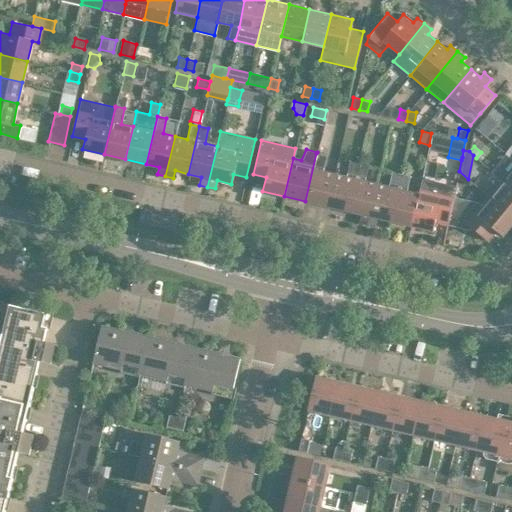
[(316,153),(305,201),(326,206),(334,173),(322,170),(325,155),(316,153)]
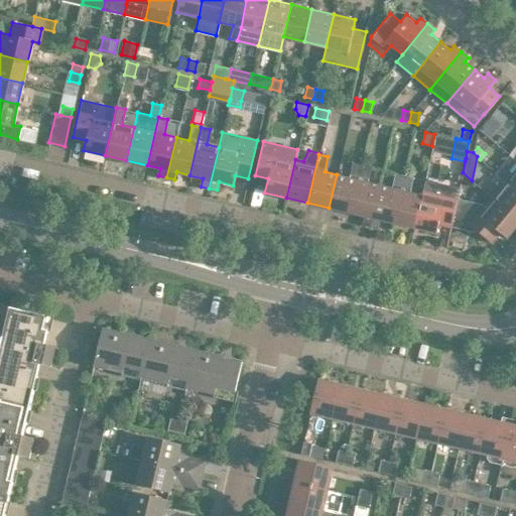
[(337,174),(329,208),(350,213),(361,164),(352,162),(349,177),(337,174)]
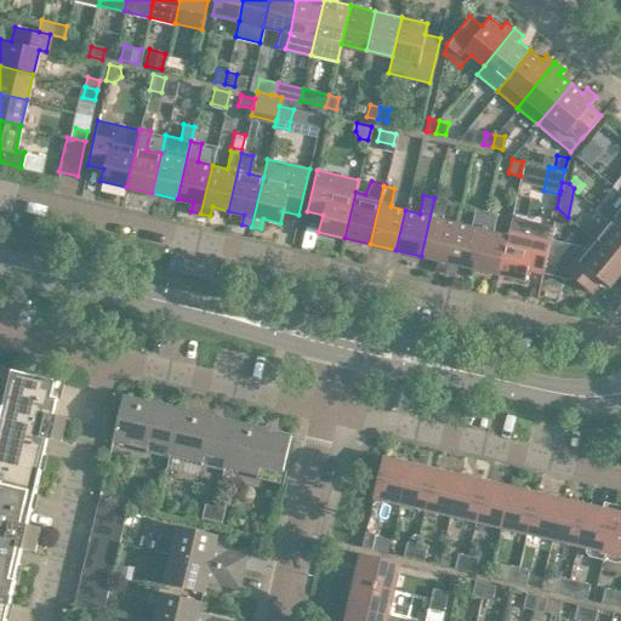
[(434,269),(444,272),(456,222),(442,218),(445,200),(434,198),(421,256),(437,260),(434,269)]
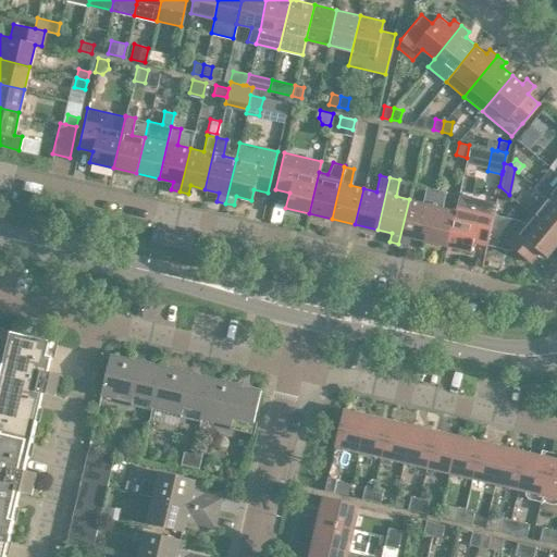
[(535,185),(548,196),(556,203),(556,185),(555,188),(542,177),(535,185)]
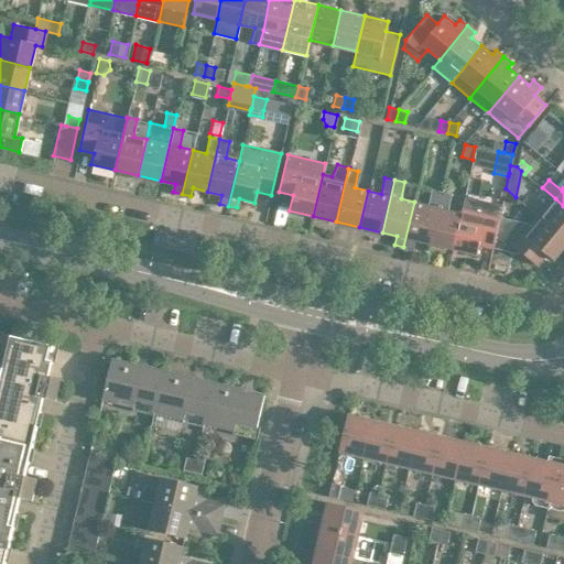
[(427,205),(414,202),(403,247),(412,248),(414,239),(429,242),(441,191),(431,187),(427,205)]
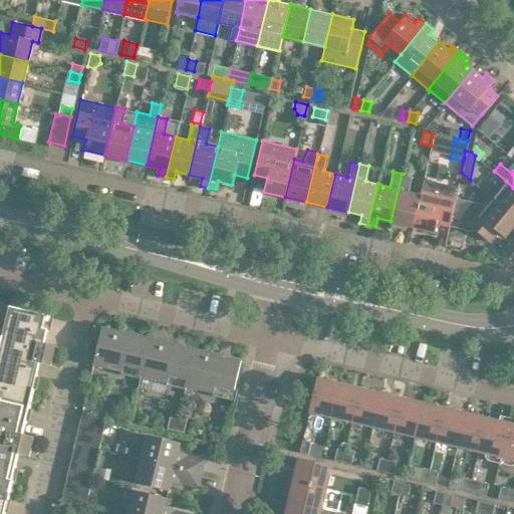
[(402,174),(391,221),(412,226),(420,194),(408,191),(411,176),(402,174)]
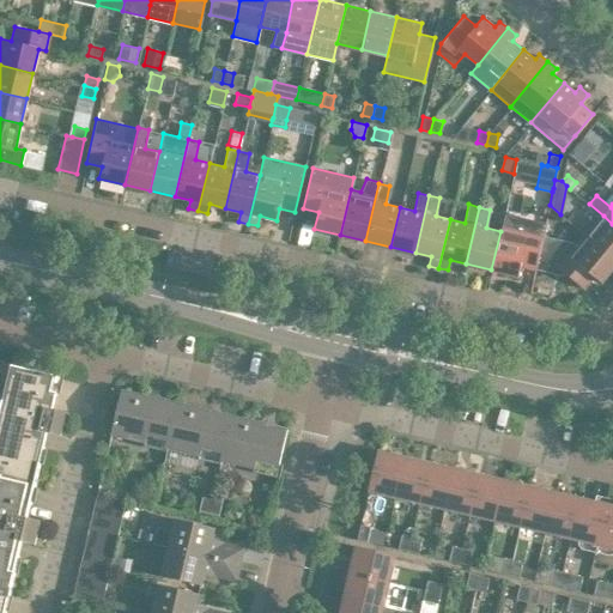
[(545,223),(504,212),(501,231),(491,269),(517,275),(520,265),(535,268),(542,235),(545,223)]
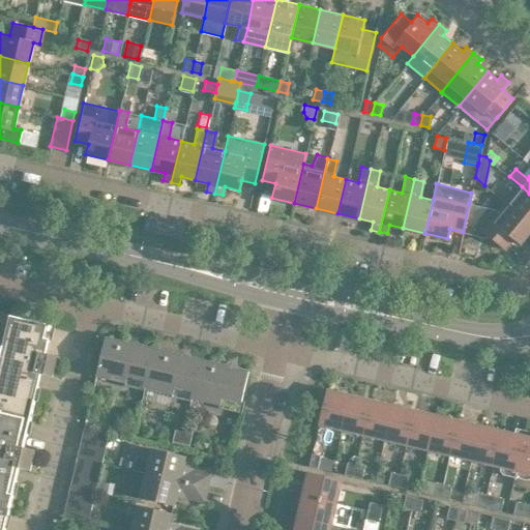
[(529,194),(522,186),(507,204),(529,223),(529,194)]
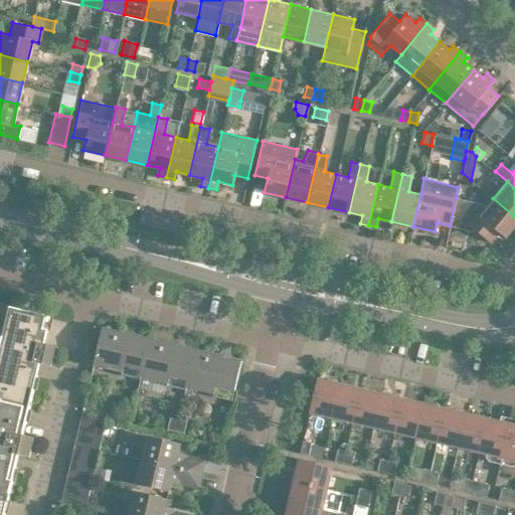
[(514,216),(493,198),(486,207),(482,203),(456,197),(450,225),(477,231),(490,241),(498,231),(505,236),(514,225),(514,226),(514,216)]
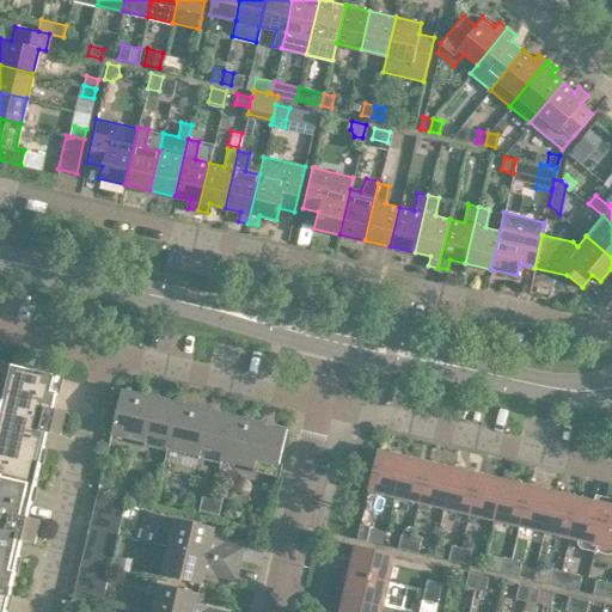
[(0,361),(0,611),(4,611),(18,554),(14,552),(18,539),(34,543),(40,519),(26,516),(43,445),(40,445),(43,430),(59,434),(65,410),(53,408),(60,374),(35,368),(35,369),(0,361)]
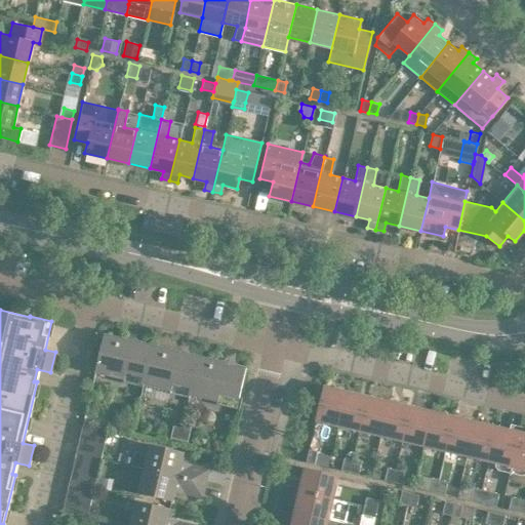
[(94,370),(119,376),(127,339),(103,334),(94,370)]
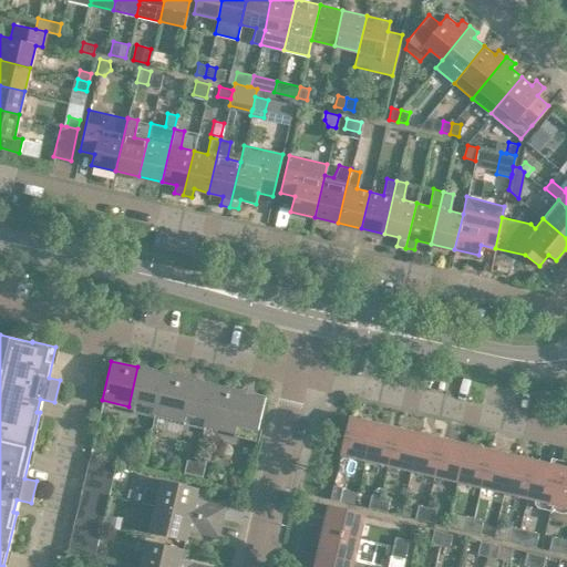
[(129,406),(154,412),(163,372),(137,367),(129,406)]
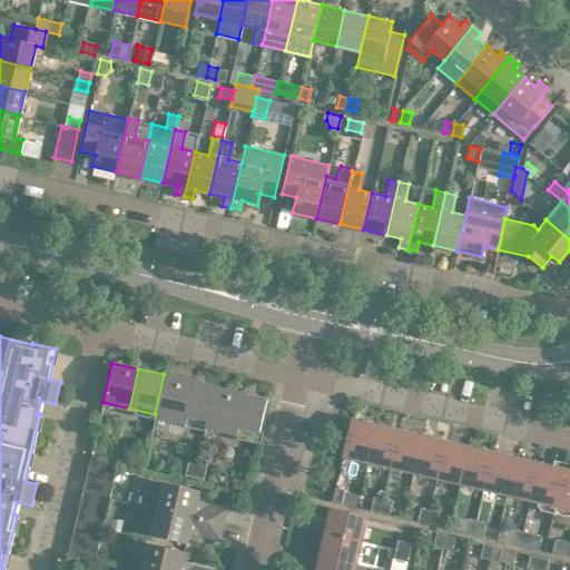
[(155,414),(180,420),(189,381),(164,374),(155,414)]
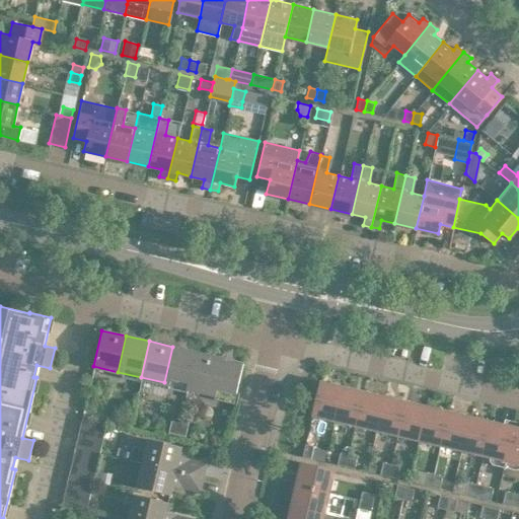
[(164,382),(187,388),(196,352),(172,347),(164,382)]
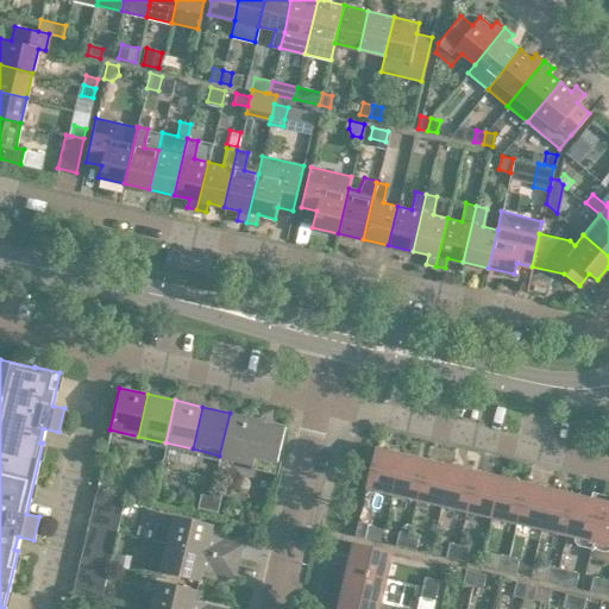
[(219,456),(246,462),(257,419),(230,413),(219,456)]
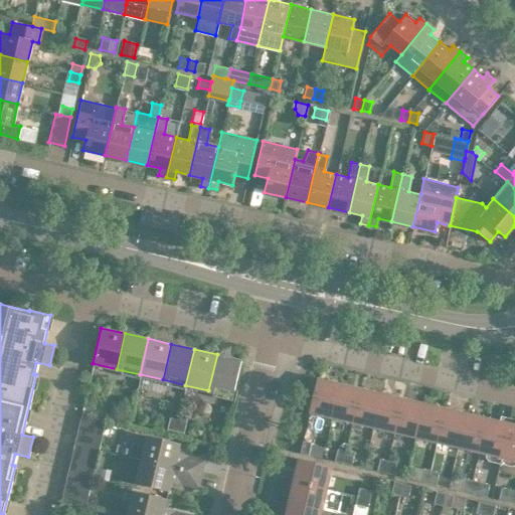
[(217,354),(208,390),(232,396),(240,360),(217,354)]
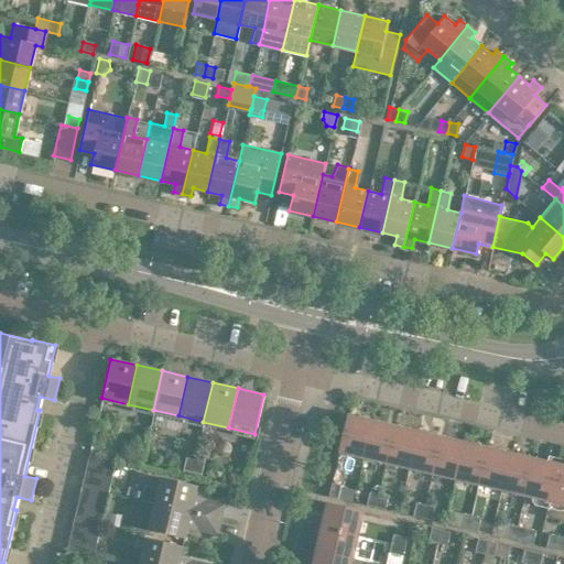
[(347,414),(338,451),(362,456),(371,420),(347,414)]
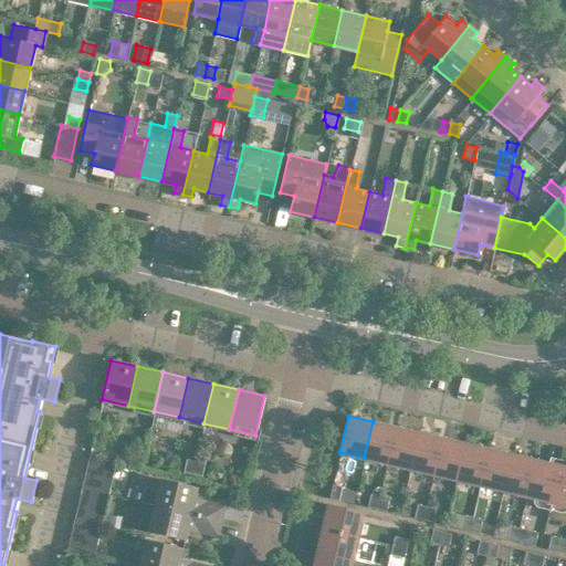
[(396,427),(373,421),(364,458),(387,463),(396,427)]
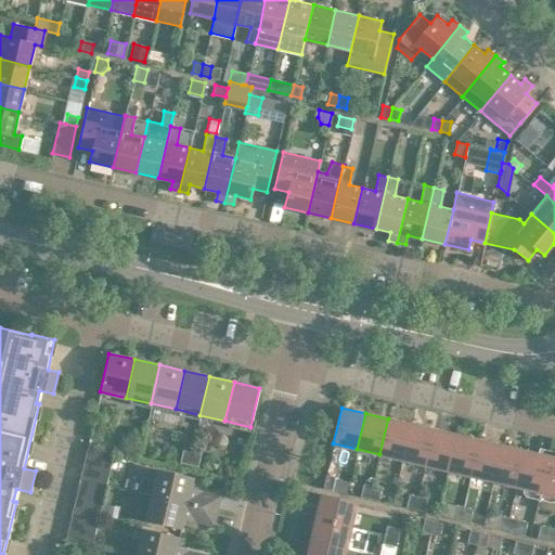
[(411,423),(388,418),(379,454),(402,460),(411,423)]
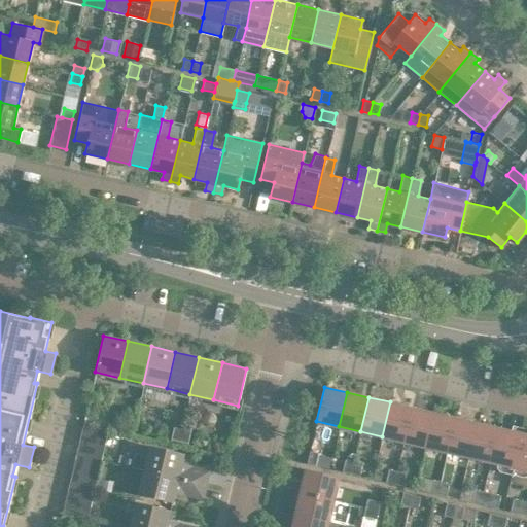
[(412,407),(390,401),(382,436),(403,442),(412,407)]
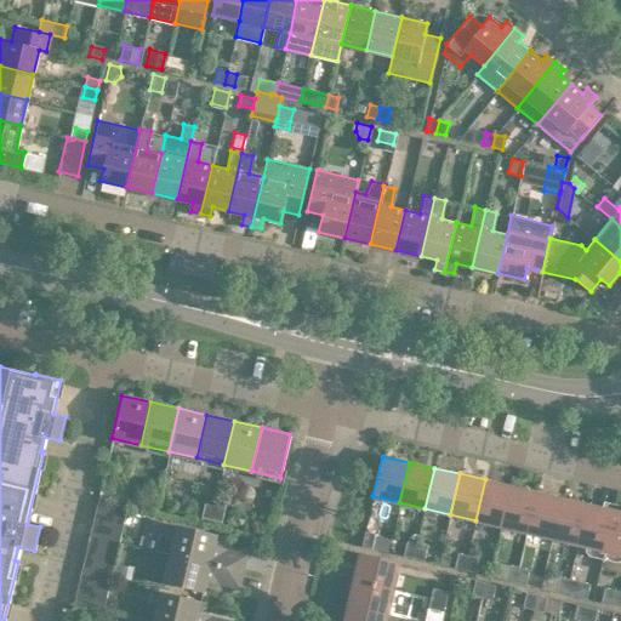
[(511,485),(485,479),(476,520),(501,527),(511,485)]
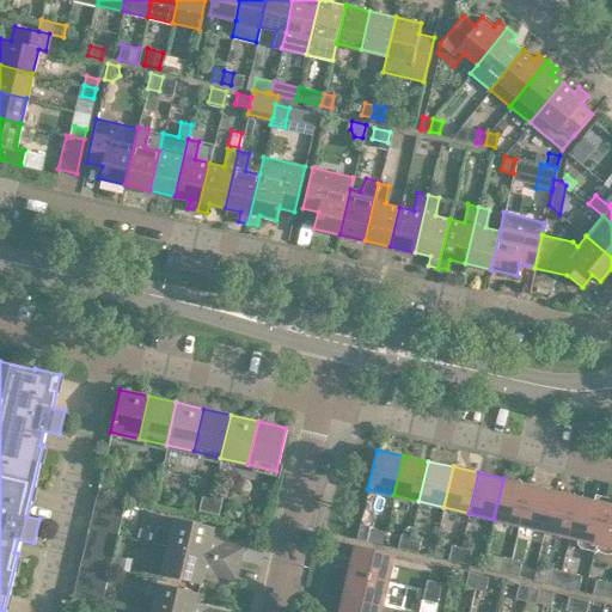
[(519,525),(528,484),(503,478),(494,519),(519,525)]
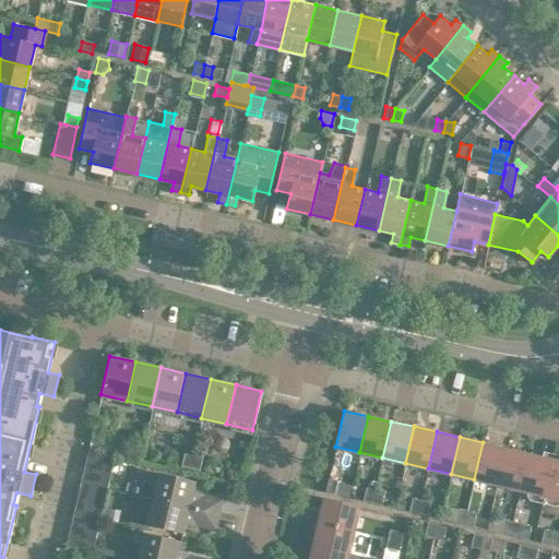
[(497,485),(506,448),(483,442),(474,479),(497,485)]
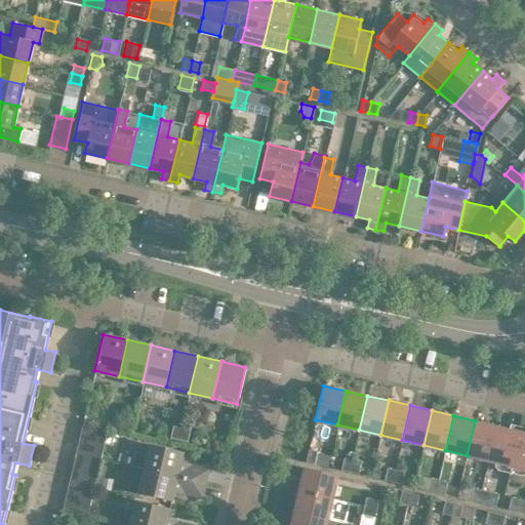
[(488,460),(496,426),(475,420),(467,455),(488,460)]
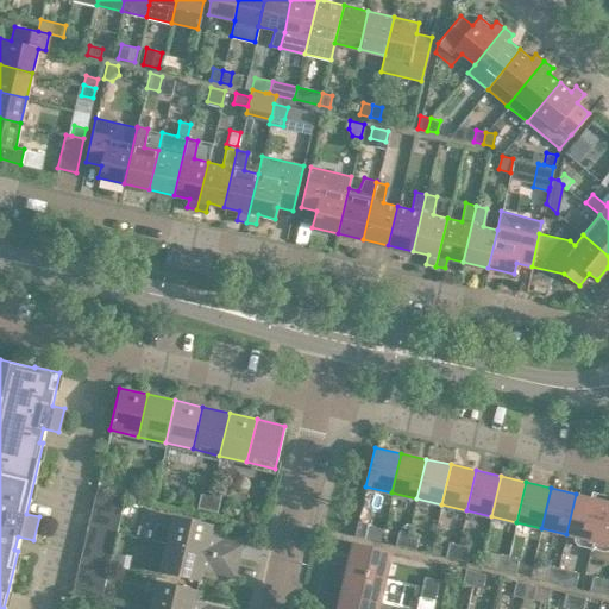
[(96,489),(92,508),(120,514),(125,496),(96,489)]
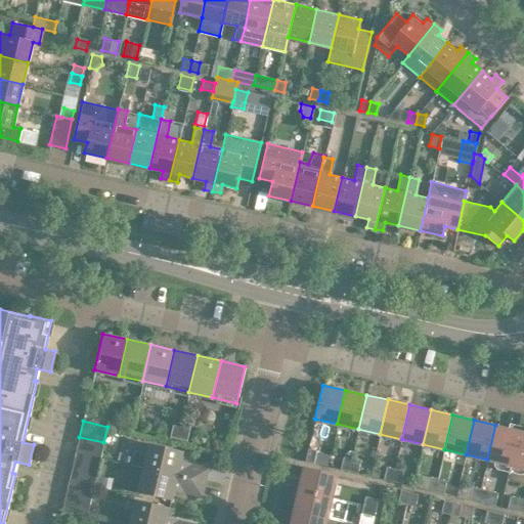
[(173,425),(170,436),(178,438),(181,426),(173,425)]
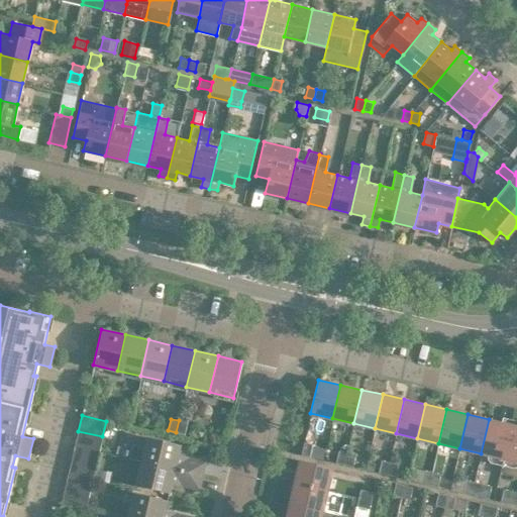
[(503,458),(511,424),(489,419),(481,453),(503,458)]
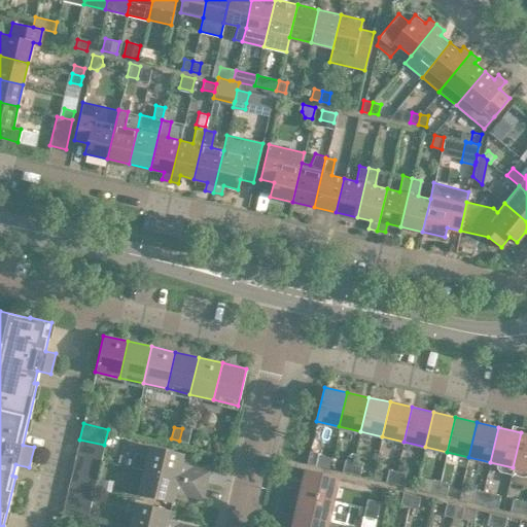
[(182,428),(179,441),(186,442),(189,430),(182,428)]
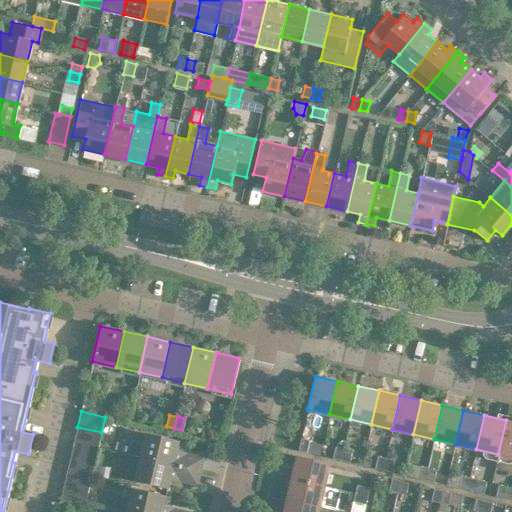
[(511,471),(511,421),(506,420),(498,454),(494,468),(511,471)]
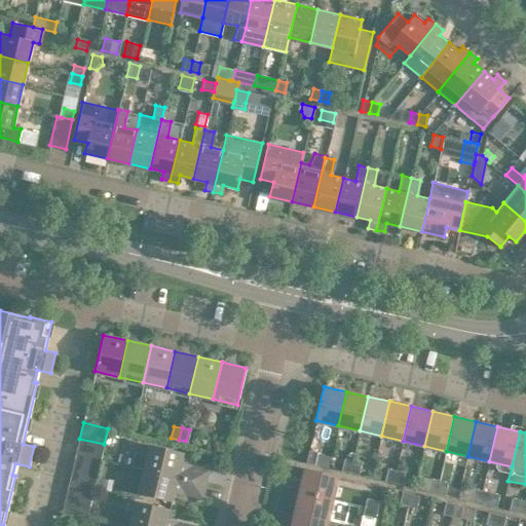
[(79,439),(76,452),(101,458),(104,444),(79,439)]
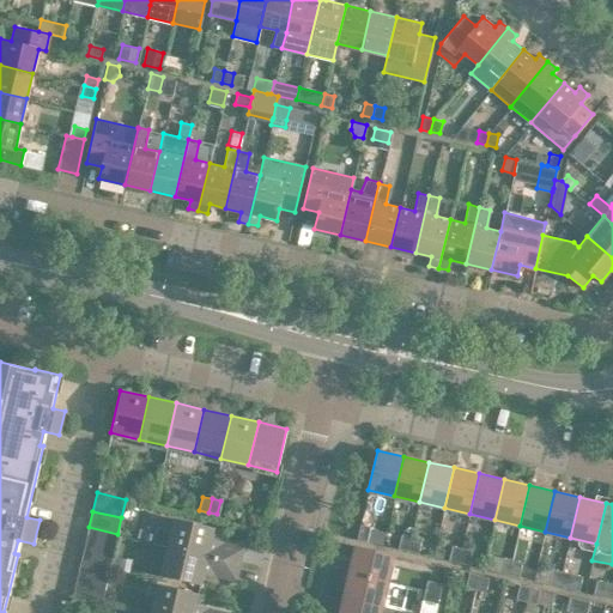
[(167,546),(240,563),(243,546),(211,539),(213,527),(174,517),(170,530),(157,527),(153,542),(167,546)]
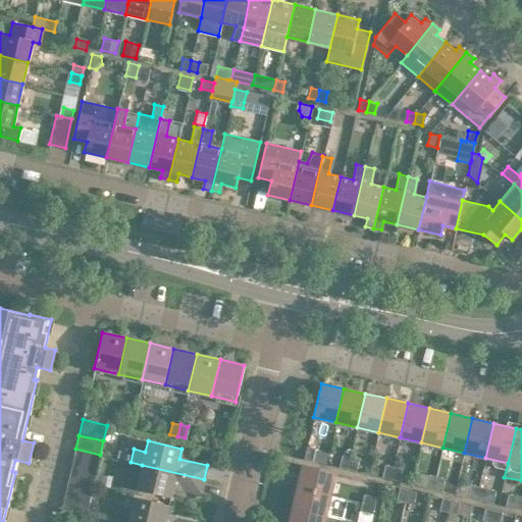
[(307,446),(304,458),(312,460),(315,448),(307,446)]
